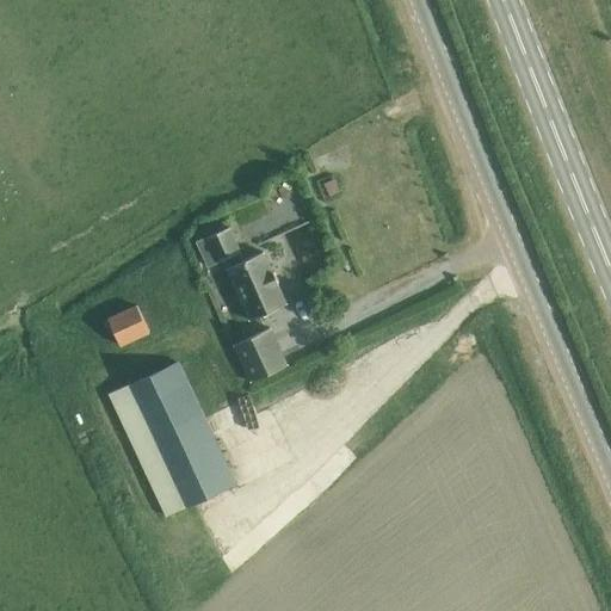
[(334,179),(325,184),(329,196),(339,192),(334,179)]
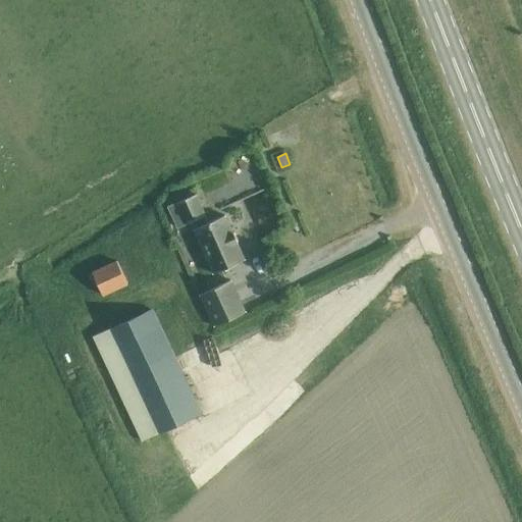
[(200,188),(207,204),(260,181),(251,158),(239,163),(238,160),(229,163),(233,173),(200,188)]
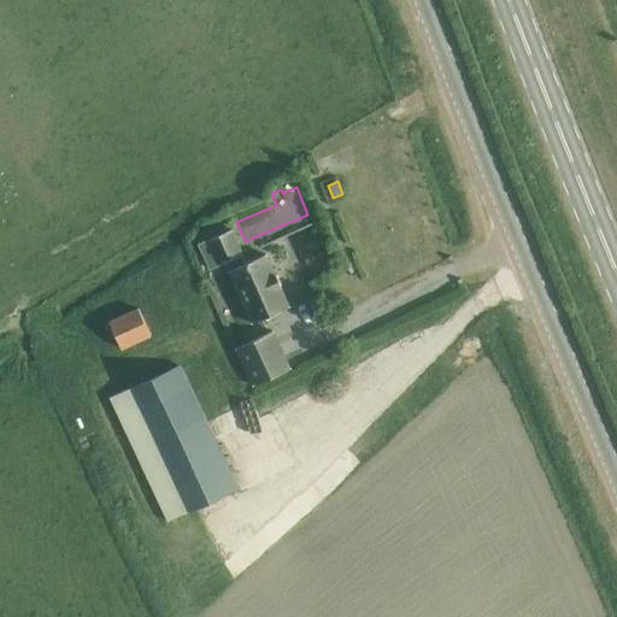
[(233,229),(199,245),(210,270),(228,262),(231,270),(229,271),(253,323),(289,307),(280,286),(282,286),(277,275),(275,275),(266,254),(246,264),(241,254),(244,253),(233,229)]
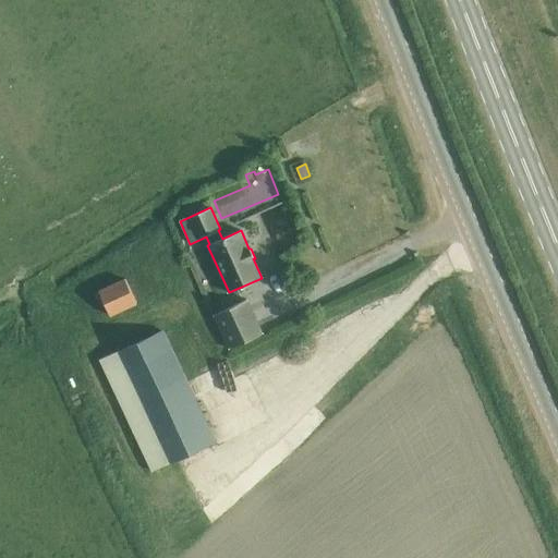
[(111,316),(137,303),(125,279),(99,291),(111,316)]
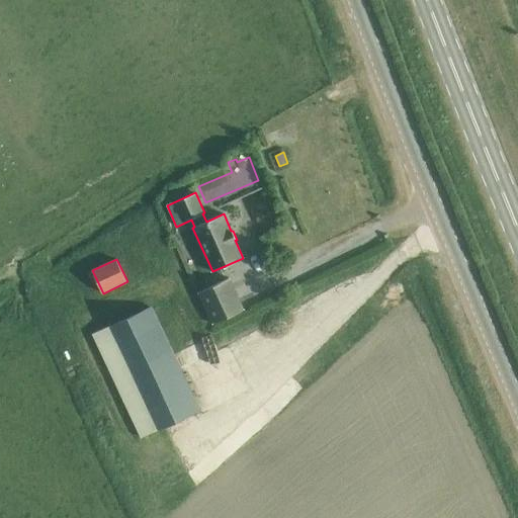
[(198,292),(213,324),(244,310),(229,278),(198,292)]
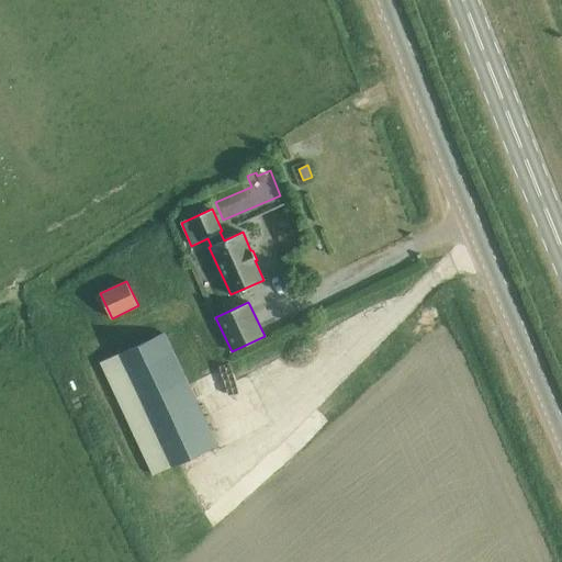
[(154,474),(216,445),(165,334),(101,363),(154,474)]
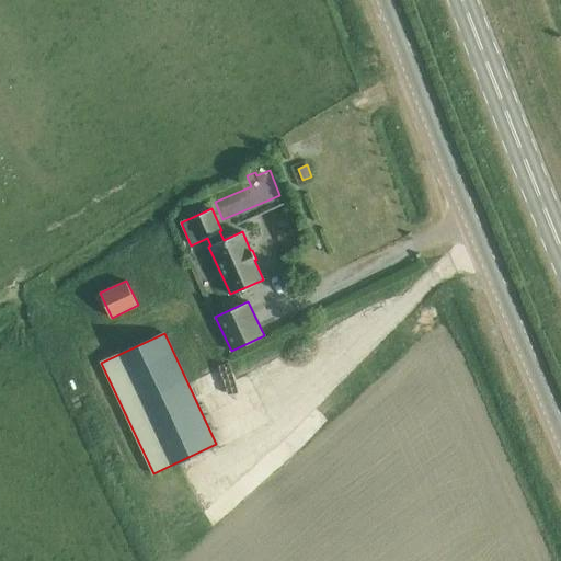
[(215,430),(230,424),(225,412),(210,418),(215,430)]
